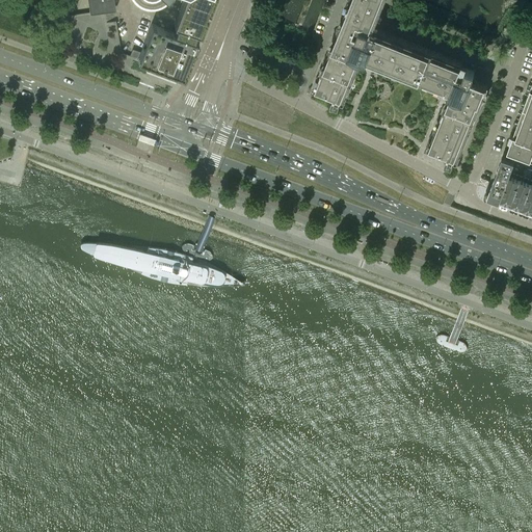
[(113,8),(111,0),(85,0),(87,9),(88,12),(113,8)]
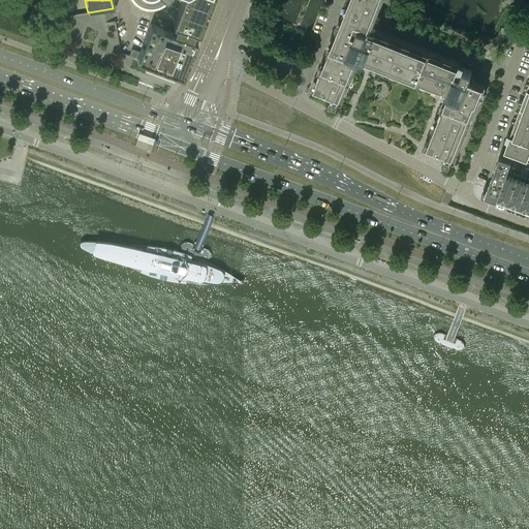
[(183,76),(196,40),(192,38),(194,32),(199,33),(211,0),(181,0),(173,24),(175,25),(173,31),(150,23),(136,59),(183,76)]
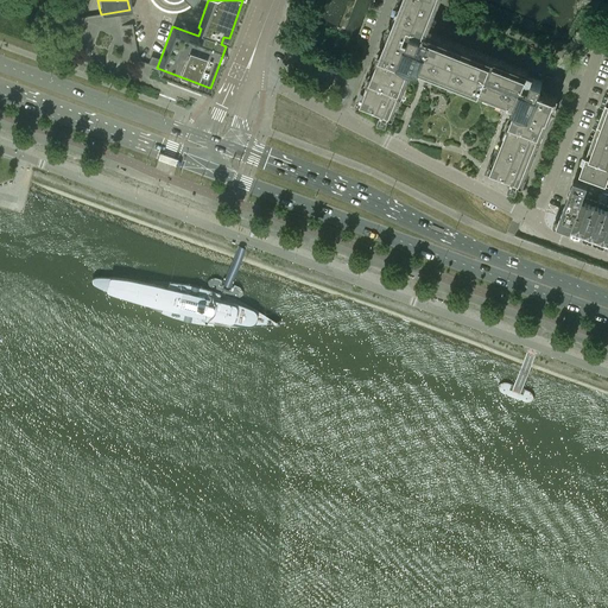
[(428,31),(439,0),(399,0),(393,18),(394,19),(380,54),(379,52),(374,65),(375,67),(361,102),(394,114),(401,96),(415,63),(431,70),(430,71),(443,77),(444,75),(491,94),(489,95),(502,101),(504,99),(517,105),(511,120),(508,120),(504,133),(505,134),(491,170),(524,183),(557,97),(544,93),(540,86),(543,82),(532,78),(526,76),(529,71),(428,31)]
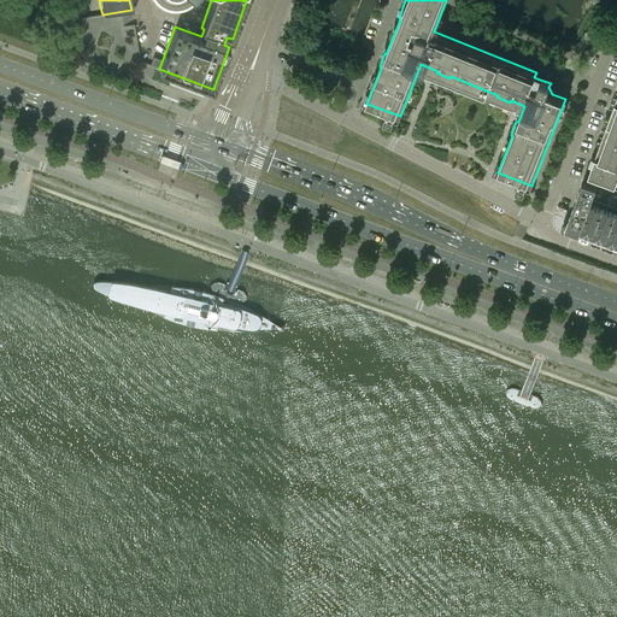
[(162,60),(153,57),(151,64),(159,68),(162,60)]
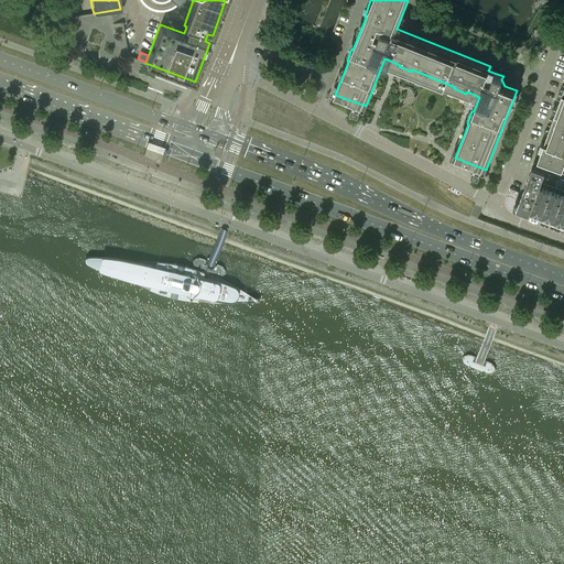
[(563,95),(562,94),(554,114),(563,117),(563,95)]
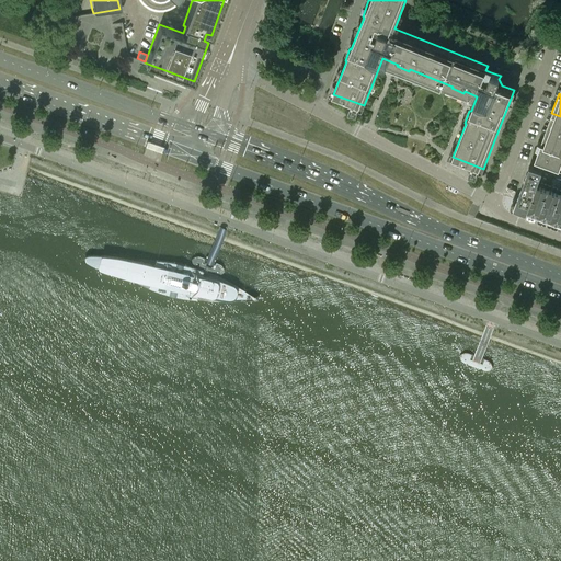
[(560,116),(551,113),(545,132),(560,137),(560,116)]
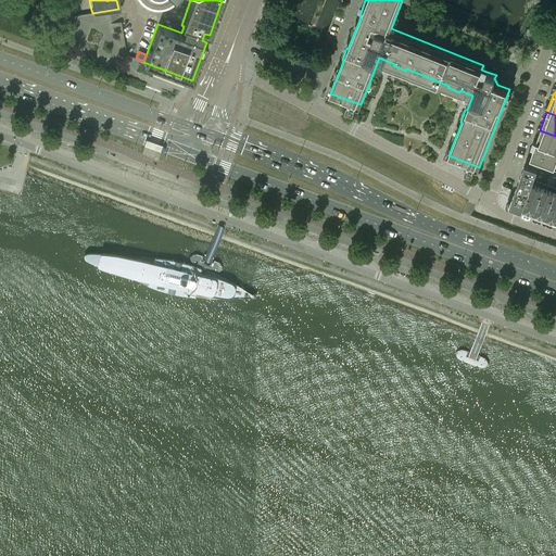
[(555,136),(540,130),(536,141),(533,140),(531,147),(533,148),(530,158),(555,166),(555,136)]
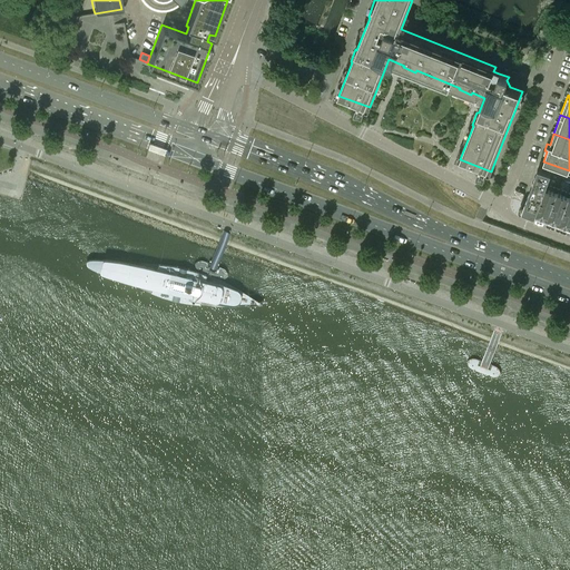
[(544,188),(544,187),(551,172),(539,167),(524,206),(527,209),(536,213),(544,188)]
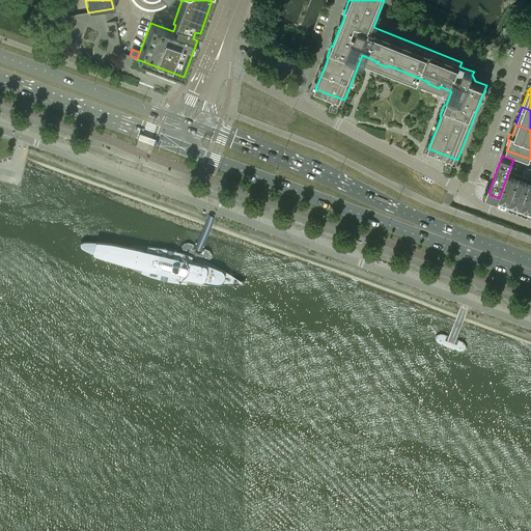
[(507,174),(507,175),(499,198),(499,199),(510,203),(520,178),(507,174)]
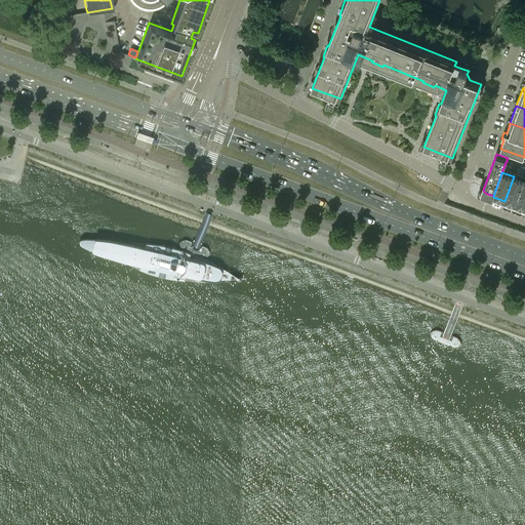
[(514,176),(505,201),(515,205),(524,180),(514,176)]
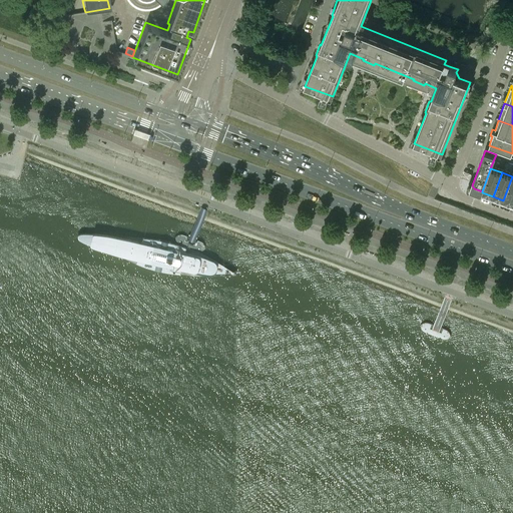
[(512,176),(503,200),(512,203),(512,176)]
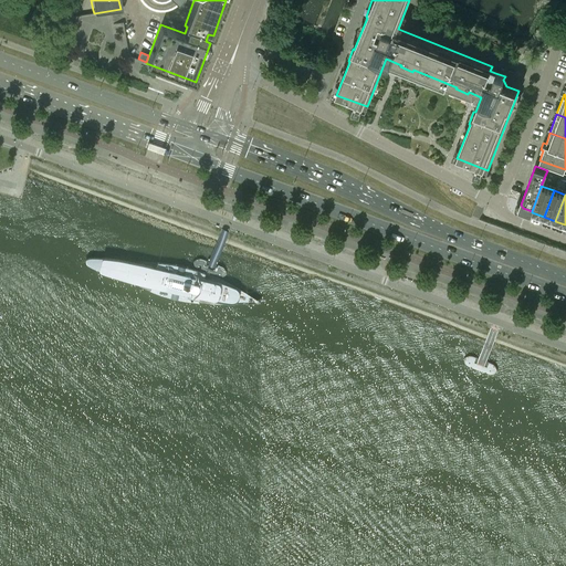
[(181,265),(167,262),(143,262),(122,259),(102,257),(93,255),(86,257),(85,259),(85,263),(97,269),(134,281),(152,290),(176,299),(197,302),(219,304),(231,304),(259,302),(259,300),(240,289),(222,280),(199,271),(181,265)]
